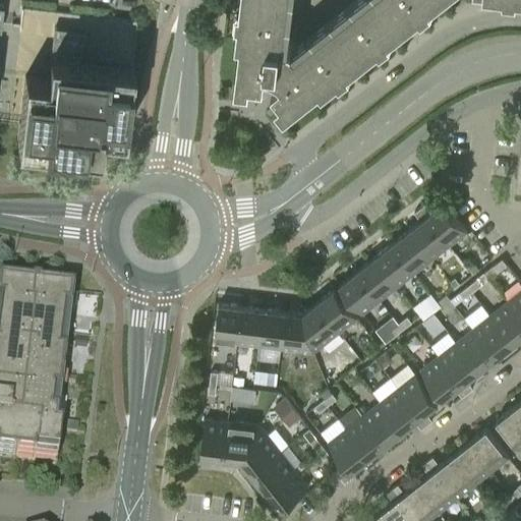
[(241,39),(236,82),(249,84),(250,78),(265,80),(273,84),(282,96),(277,100),(278,101),(282,107),(285,111),(321,82),(324,87),(338,75),(351,64),(379,44),(392,33),(397,29),(414,15),(419,11),(432,0),(348,0),(292,44),(291,43),(289,43),(294,0),(241,0),(241,2),(239,19),(237,36),(237,38),(241,39)]
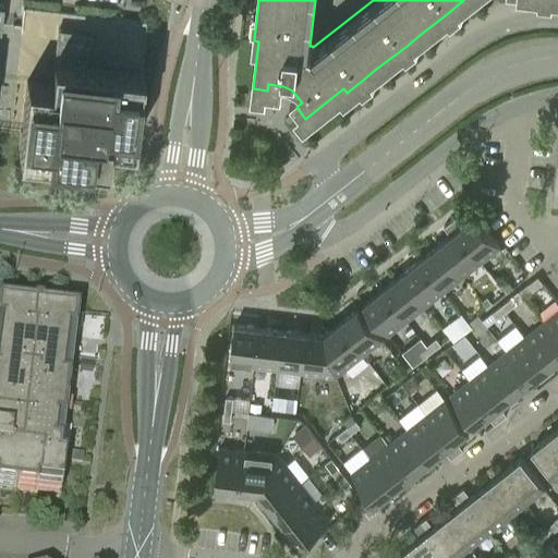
[(0,126),(21,130),(17,152),(107,162),(110,140),(133,142),(142,68),(147,22),(23,7),(21,25),(1,24),(3,4),(0,3),(0,126)]
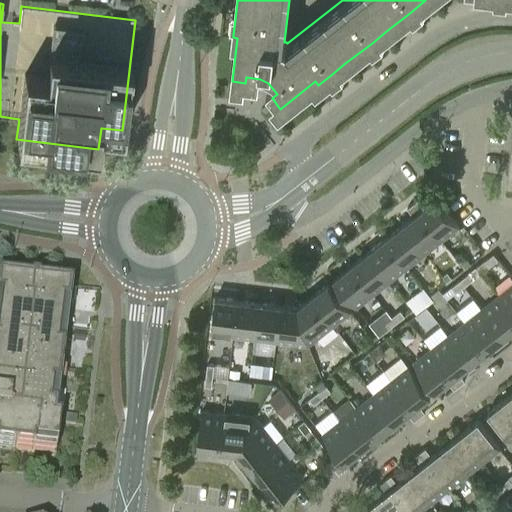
[(418,199),(413,203),(441,240),(459,226),(437,198),(424,207),(418,199)]
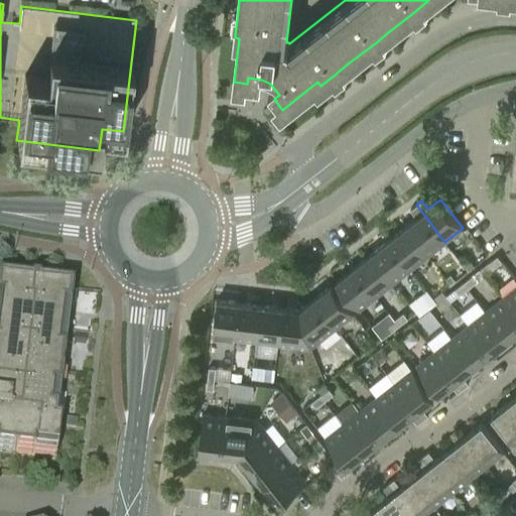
[(417,218),(405,227),(427,255),(444,242),(416,205),(410,210),(417,218)]
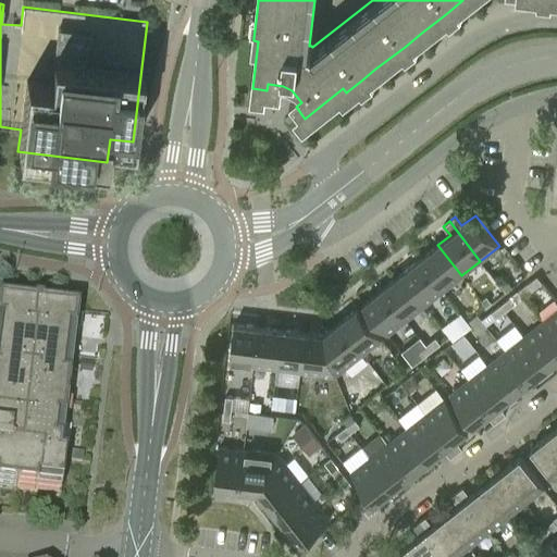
[(437,245),(419,259),(443,291),(461,275),(437,245)]
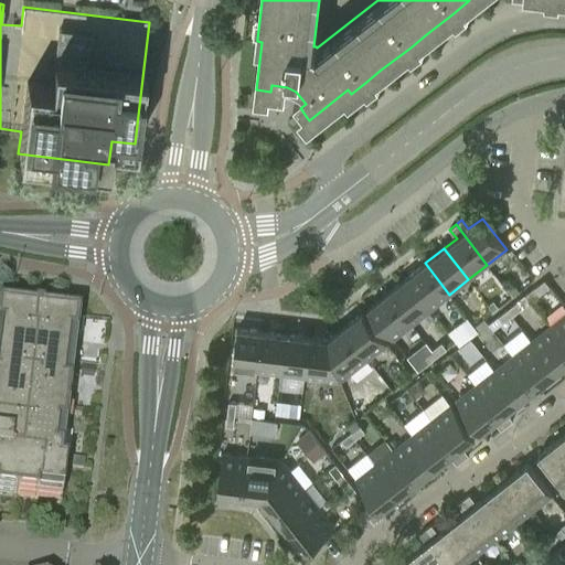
[(425,263),(406,278),(430,309),(449,295),(425,263)]
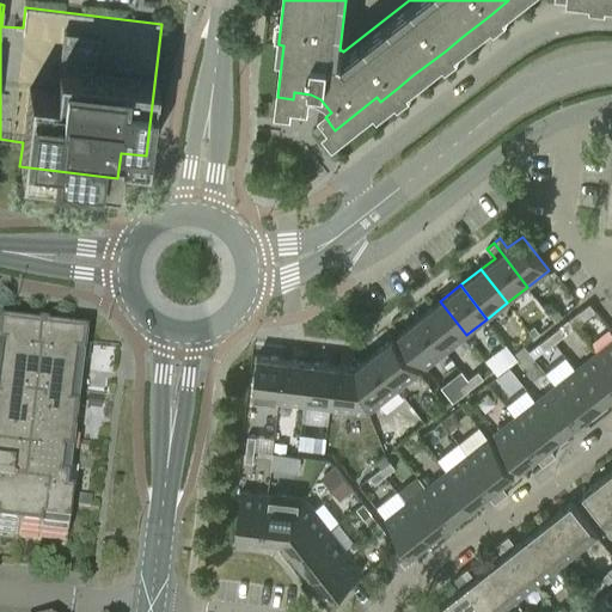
[(440,301),(420,317),(446,350),(466,335),(440,301)]
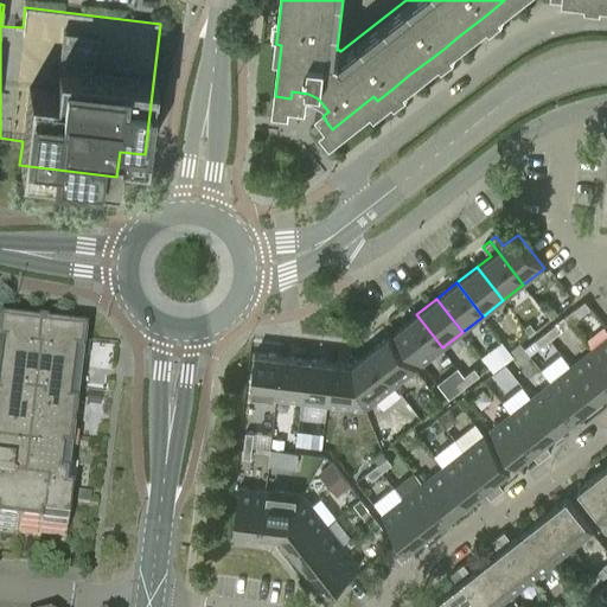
[(586,300),(579,306),(575,308),(580,315),(590,307),(586,300)]
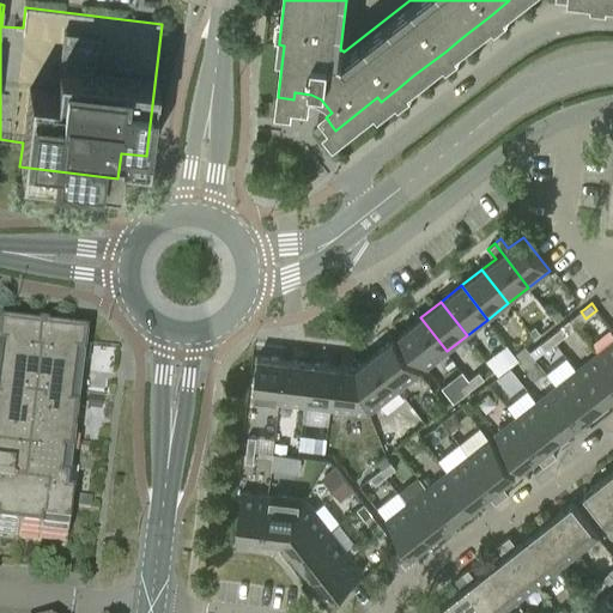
[(557,308),(550,313),(556,320),(563,315),(557,308)]
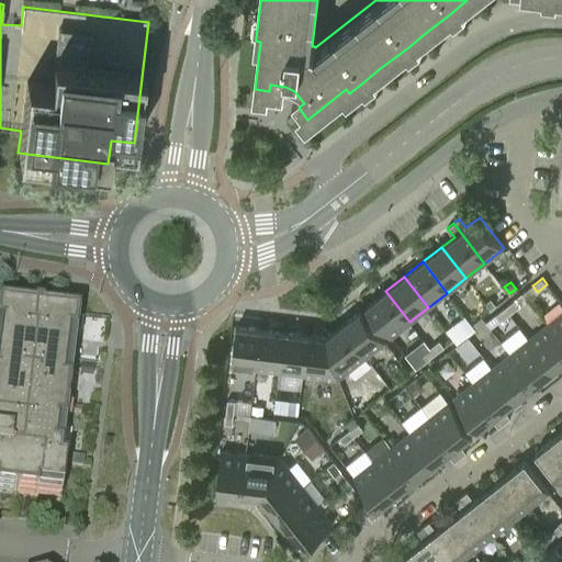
[(391,337),(409,322),(385,291),(367,306),(391,337)]
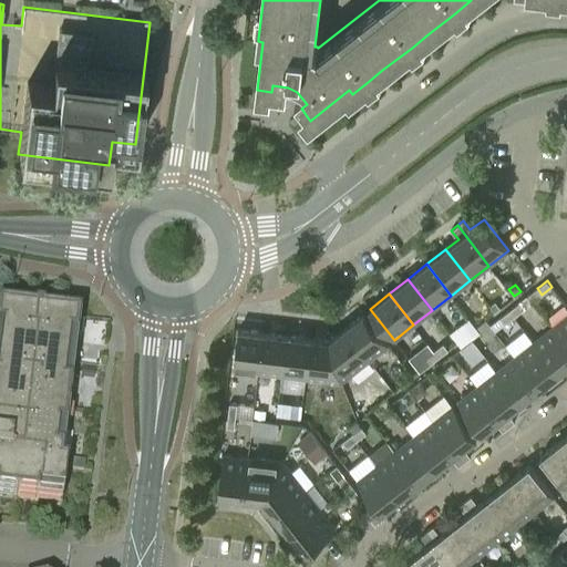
[(508,310),(514,317),(523,310),(518,303),(508,310)]
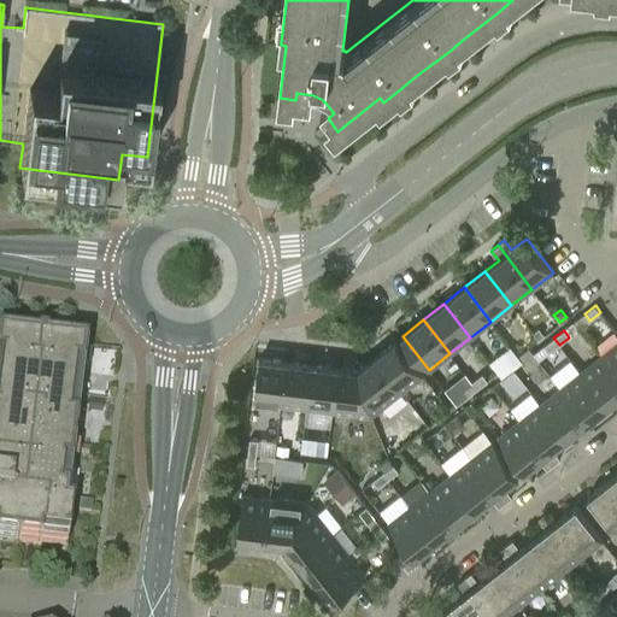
[(46,344),(47,341),(36,340),(36,342),(0,338),(0,542),(41,548),(42,541),(69,544),(71,510),(66,509),(69,495),(60,494),(64,471),(71,472),(77,423),(70,422),(76,374),(83,375),(86,348),(46,344)]
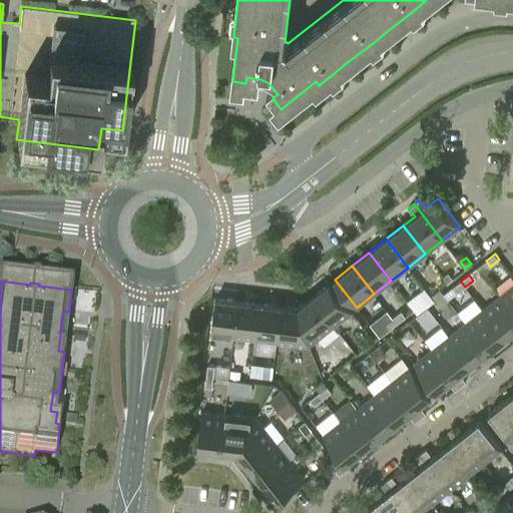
[(456,294),(465,287),(460,281),(452,288),(456,294)]
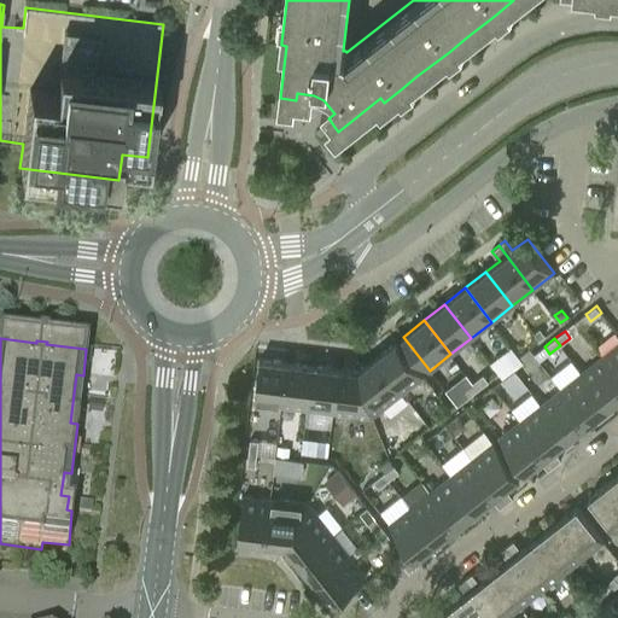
[(375,357),(402,392),(424,375),(397,342),(375,357)]
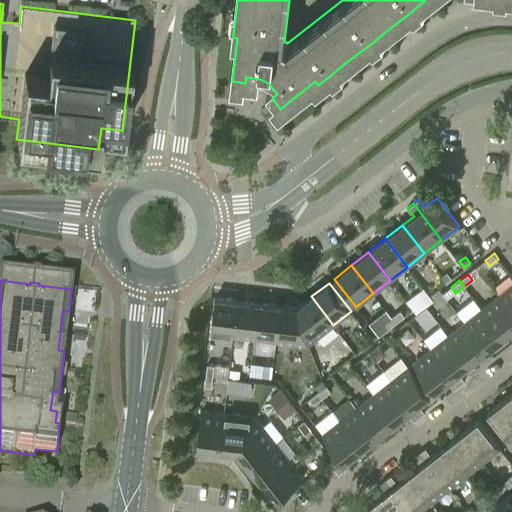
[(511,284),(499,295),(511,311),(511,284)]
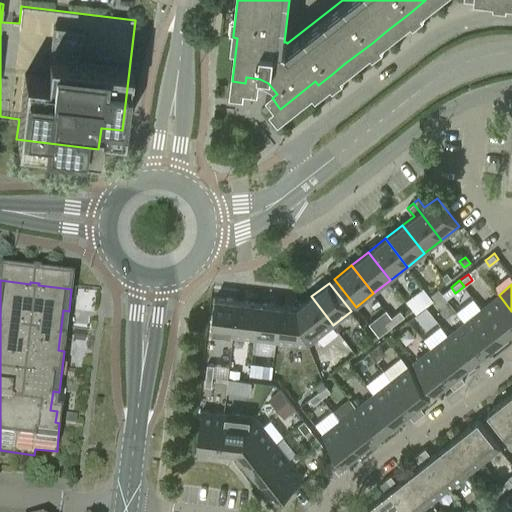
[(423,287),(406,300),(416,313),(433,300),(423,287)]
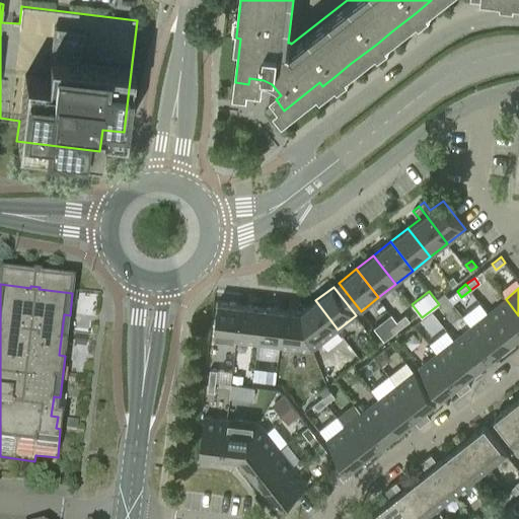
[(518,315),(506,299),(489,312),(511,341),(518,335),(518,315)]
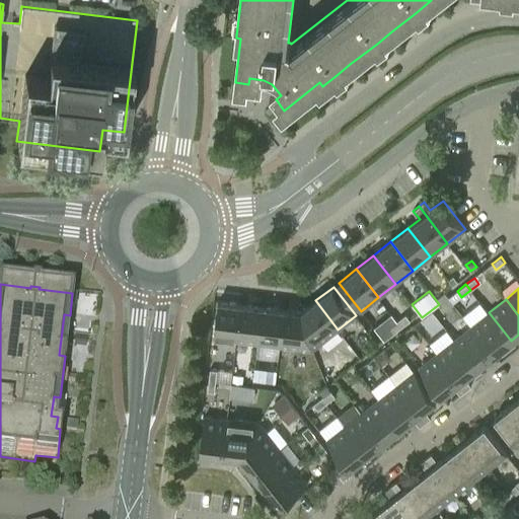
[(312,350),(338,329),(315,300),(301,311),(312,350)]
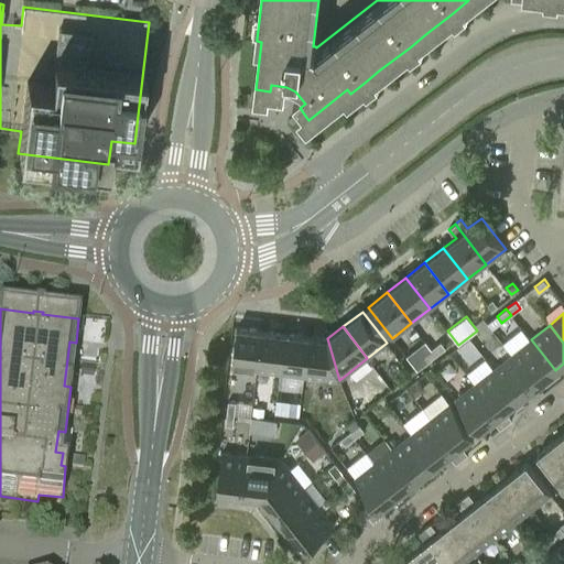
[(257,370),(261,331),(237,327),(232,367),(257,370)]
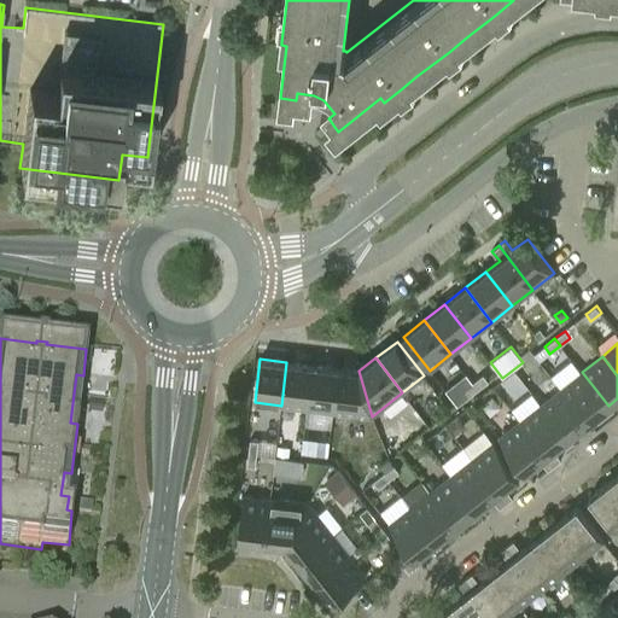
[(313,365),(286,362),(281,406),(308,408),(313,365)]
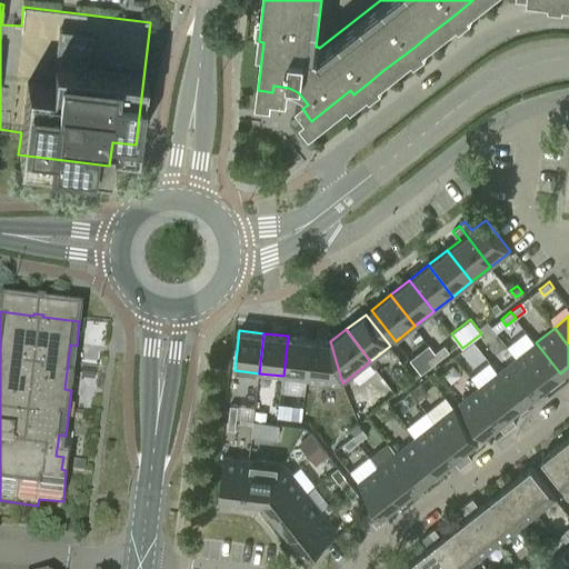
[(288,336),(283,376),(307,379),(311,339),(288,336)]
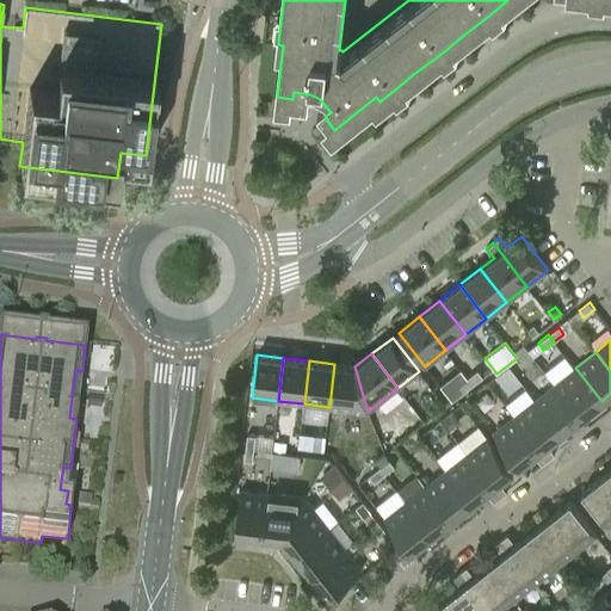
[(355,366),(334,364),(329,407),(368,412),(355,366)]
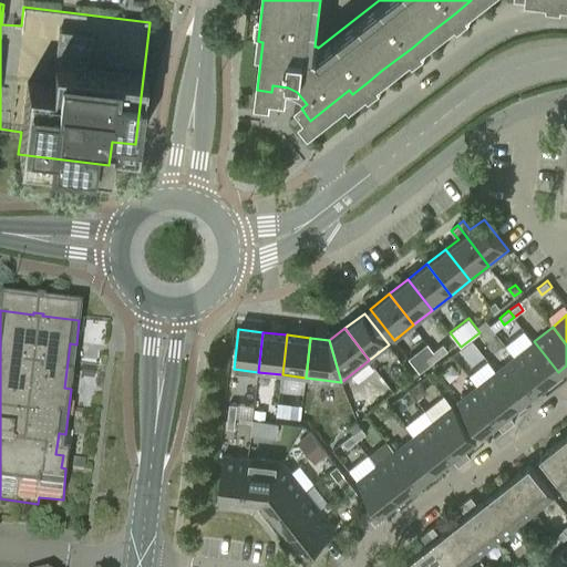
[(534,341),(515,357),(539,388),(558,372),(534,341)]
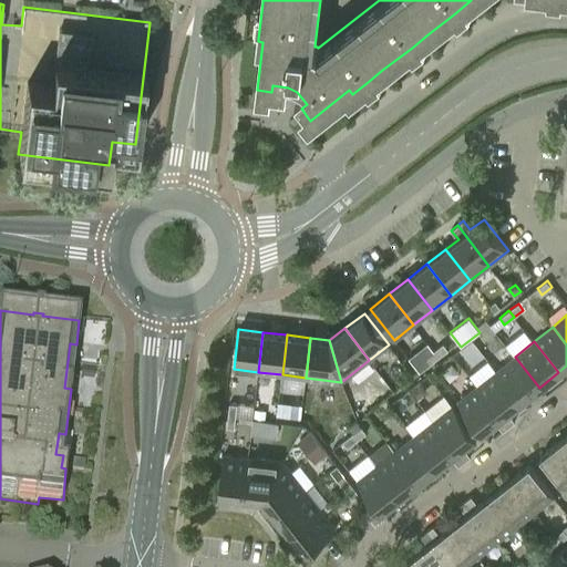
[(434,351),(439,357),(449,350),(443,343),(434,351)]
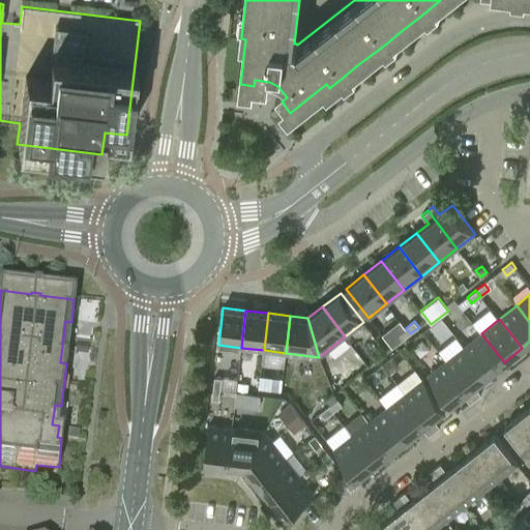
[(402,341),(410,333),(406,328),(396,334),(402,341)]
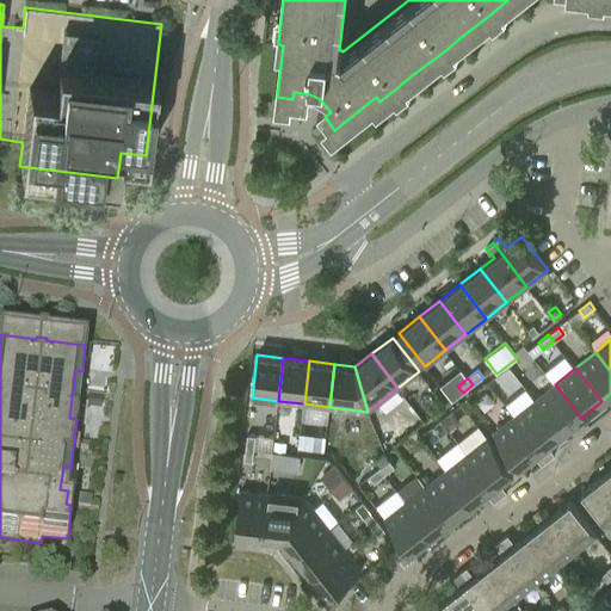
[(561,433),(581,418),(555,384),(535,400),(561,433)]
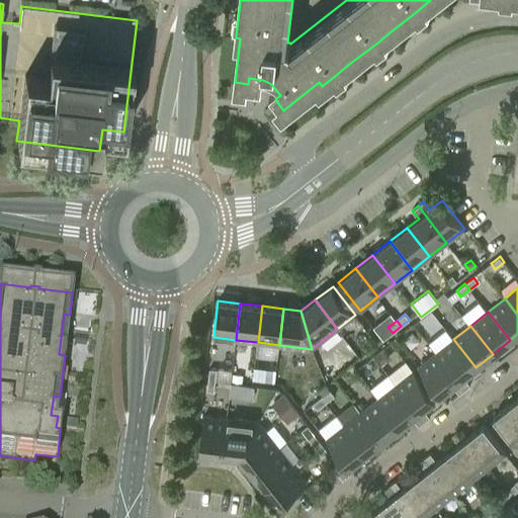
[(453,339),(436,352),(464,390),(470,385),(463,376),(476,367),(453,339)]
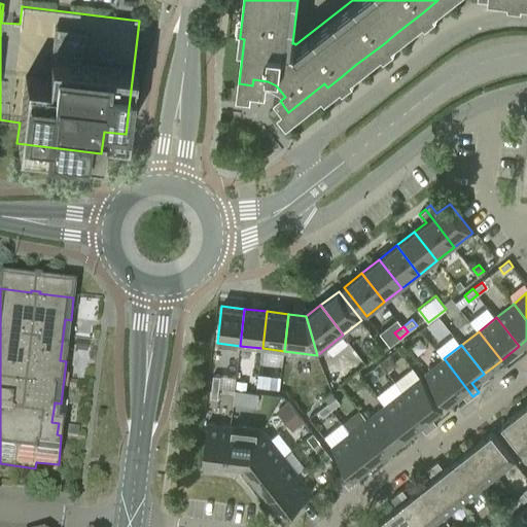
[(467,400),(472,396),(444,358),(425,373),(448,402),(460,392),(467,400)]
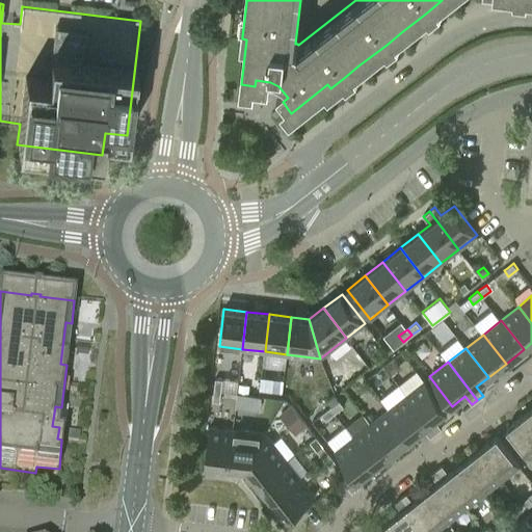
[(215,378),(214,390),(221,391),(222,379),(215,378)]
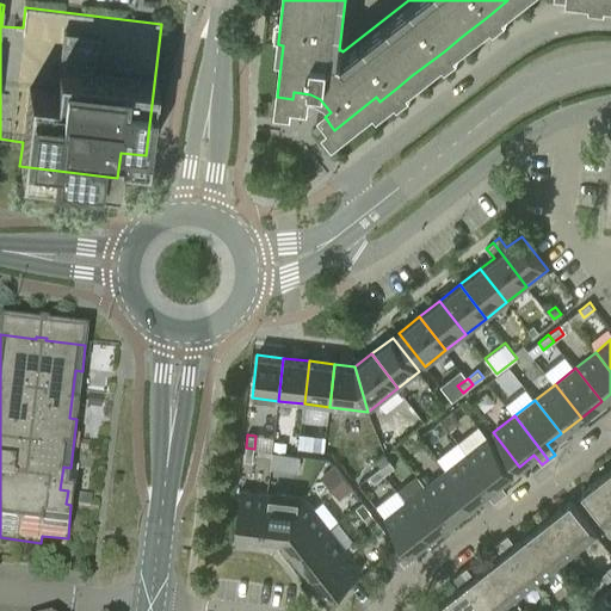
[(301,434),(298,449),(312,450),(313,437),(301,434)]
